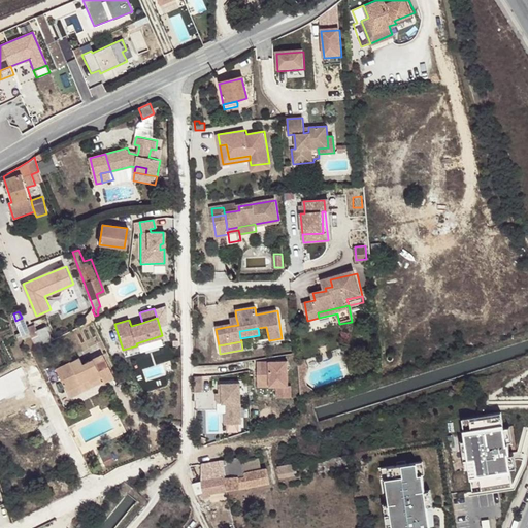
[(100,375),(103,381),(113,375),(102,353),(83,362),(79,356),(57,368),(67,389),(83,382),(81,381),(89,376),(91,381),(100,375)]
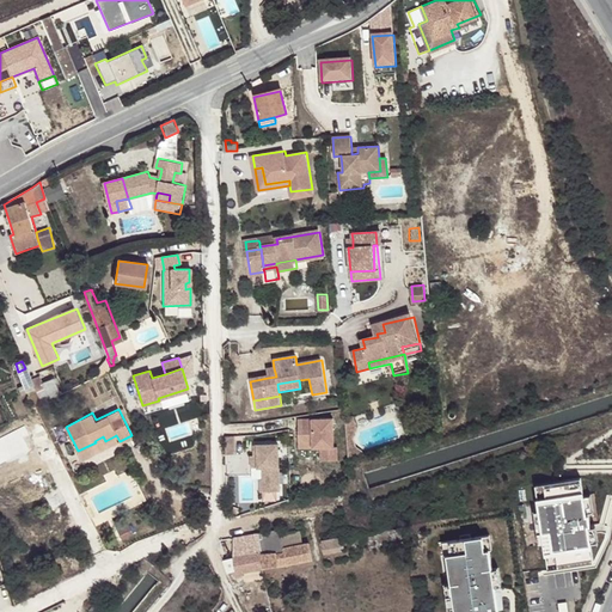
[(357,426),(354,416),(346,418),(349,458),(363,453),(362,450),(356,445),(354,438),(357,426)]
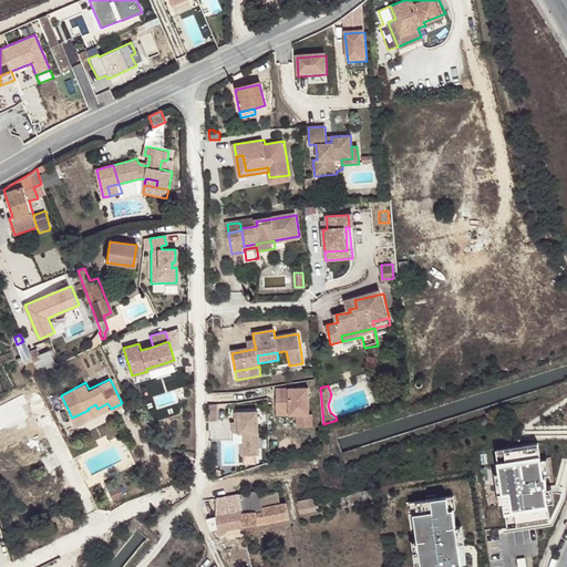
[(309,388),(277,389),(277,414),(297,414),(298,426),(313,426),(312,413),(309,414),(309,388)]
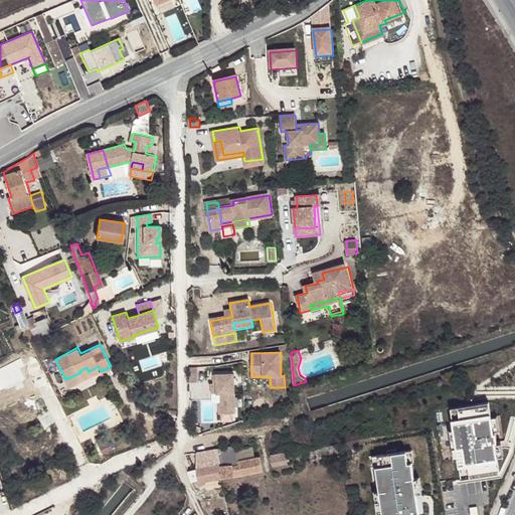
[(20,357),(0,367),(0,388),(24,377),(19,366),(24,364),(20,357)]
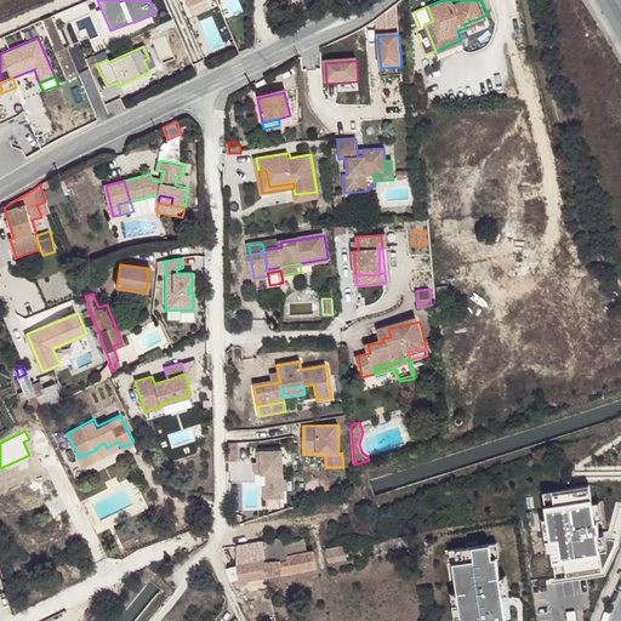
[(83,467),(121,448),(118,442),(107,448),(104,443),(96,448),(97,449),(79,457),(83,467)]
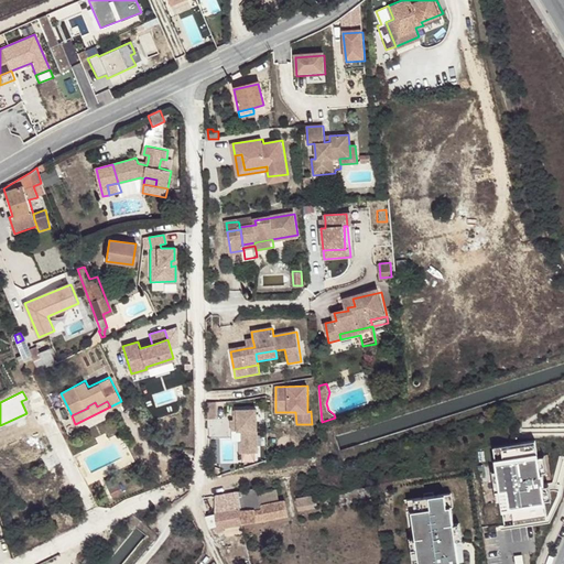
[(256,410),(234,410),(234,420),(230,420),(231,431),(241,431),(241,441),(239,441),(239,453),(257,453),(256,410)]
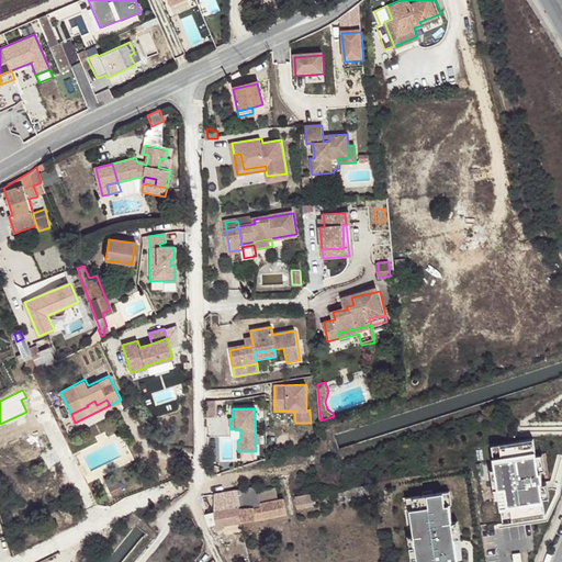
[(535,440),(525,442),(527,458),(537,457),(535,440)]
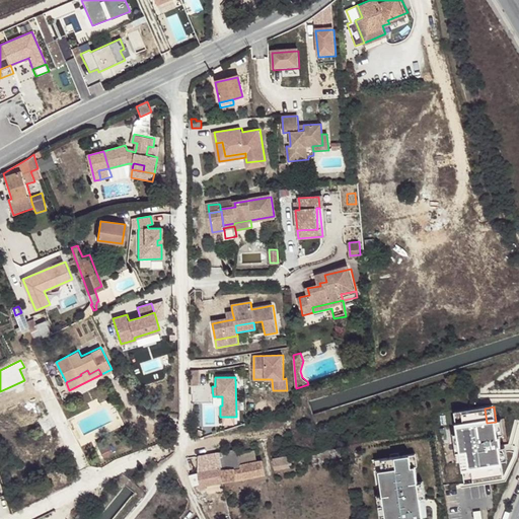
[(459,444),(458,444),(459,453),(461,452),(461,454),(463,468),(466,485),(497,479),(495,464),(502,463),(496,422),(487,423),(485,409),(455,414),(457,429),(459,441),(459,444)]
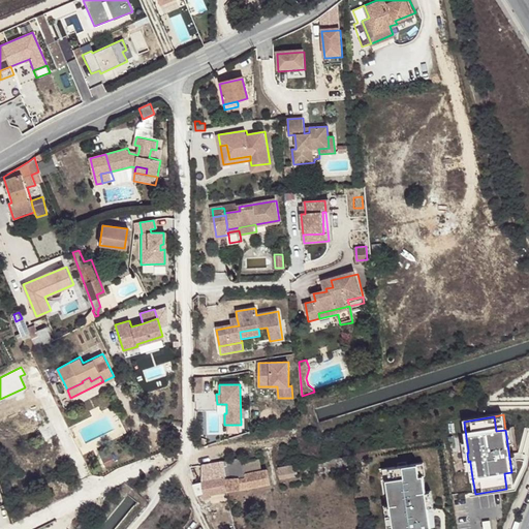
[(510,435),(506,436),(510,465),(516,464),(510,435)]
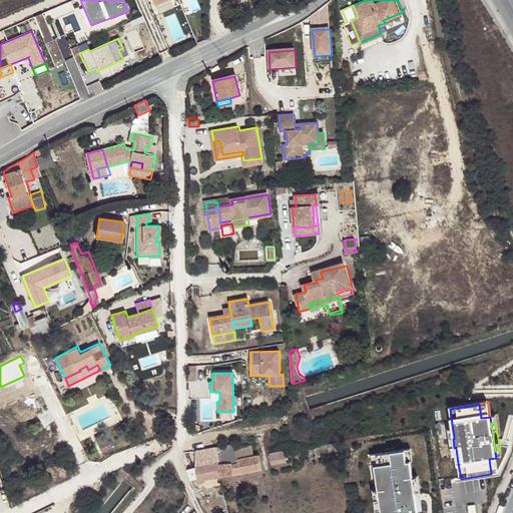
[(454,436),(452,424),(446,425),(448,437),(454,436)]
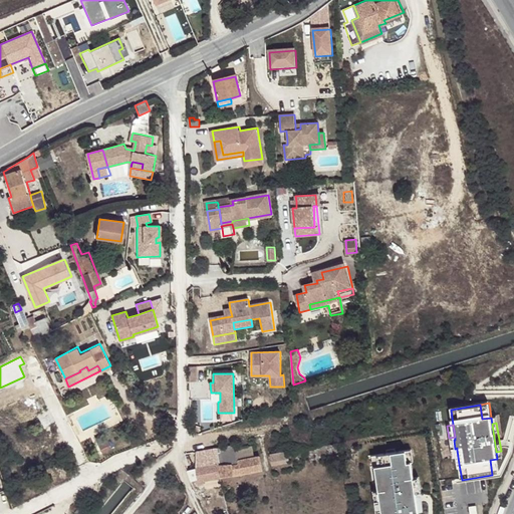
[(108,439),(98,443),(101,449),(111,444),(108,439)]
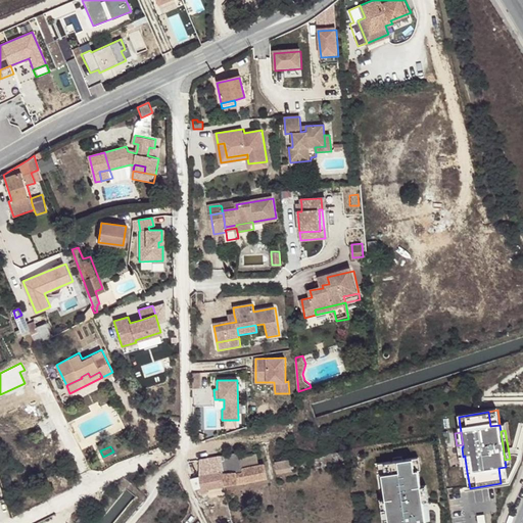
[(240,452),(221,457),(224,472),(232,471),(232,472),(236,472),(237,473),(242,472),(241,469),(239,456),(240,452)]
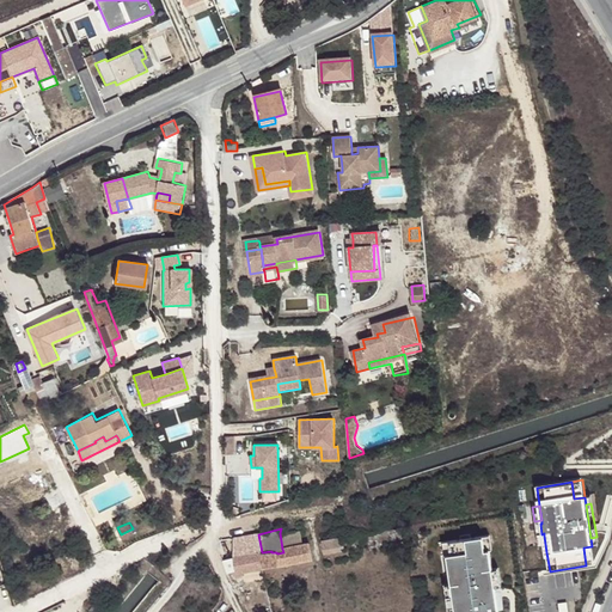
[(299,532),(280,533),(282,549),(303,544),(299,532)]
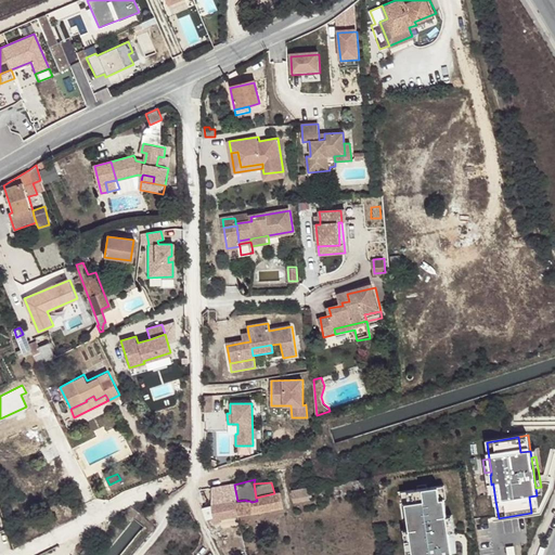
[(237,501),(234,485),(211,488),(211,505),(237,501)]
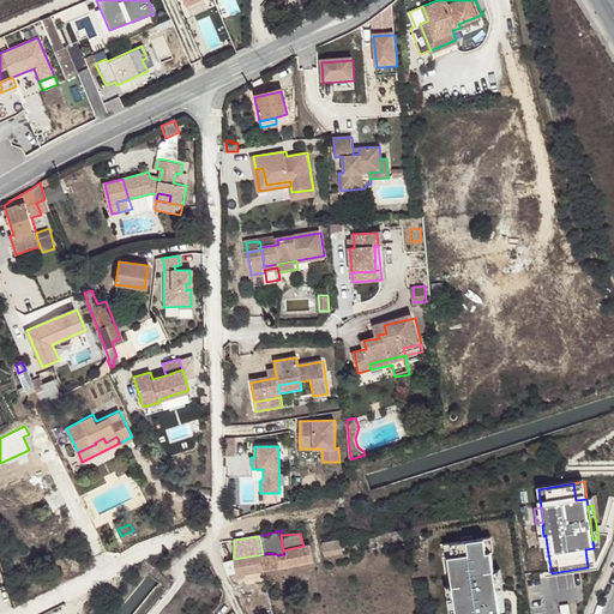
[(342,540),(339,540),(323,543),(325,555),(357,548),(357,546),(365,545),(362,536),(342,540)]
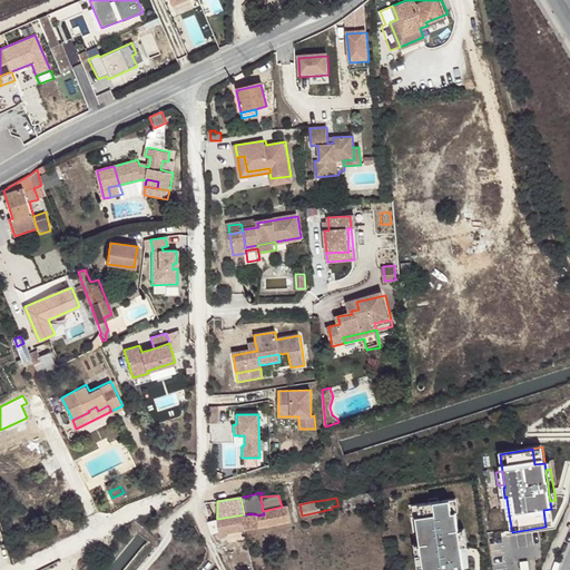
[(509,514),(507,499),(500,500),(502,516),(509,514)]
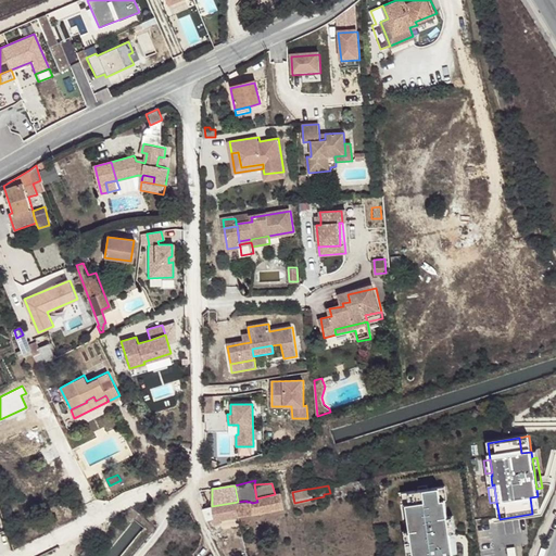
[(443,504),(439,504),(437,492),(426,493),(426,490),(416,492),(416,495),(406,496),(408,508),(404,508),(412,555),(453,555),(452,547),(444,550),(442,541),(449,540),(449,536),(445,521),(443,504)]
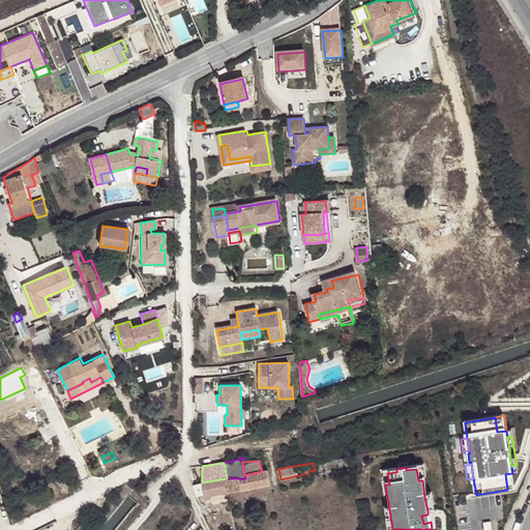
[(235,477),(227,478),(229,492),(270,482),(267,470),(262,471),(244,475),(245,478),(240,479),(239,478),(235,478),(235,477)]
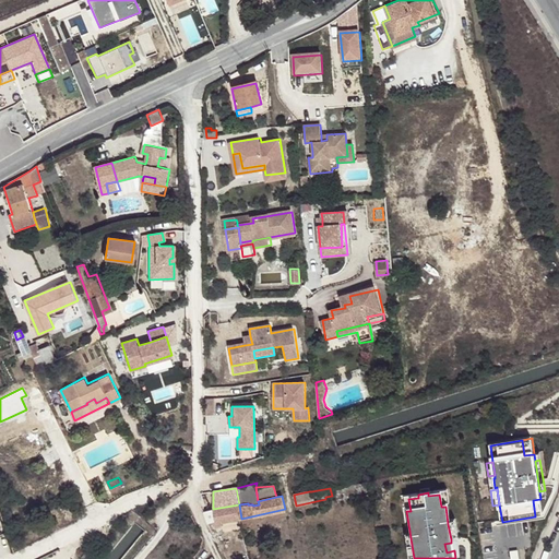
[(544,514),(540,499),(533,500),(535,516),(544,514)]
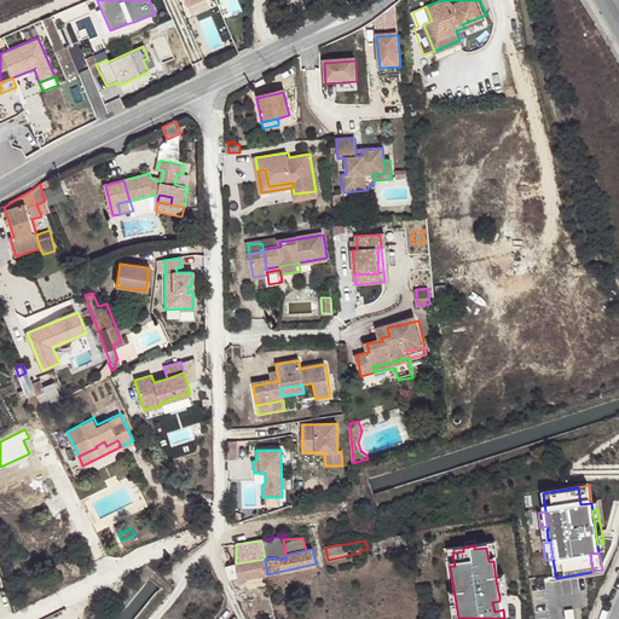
[(265,559),(236,563),(238,577),(239,580),(248,577),(264,574),(267,574),(265,559)]
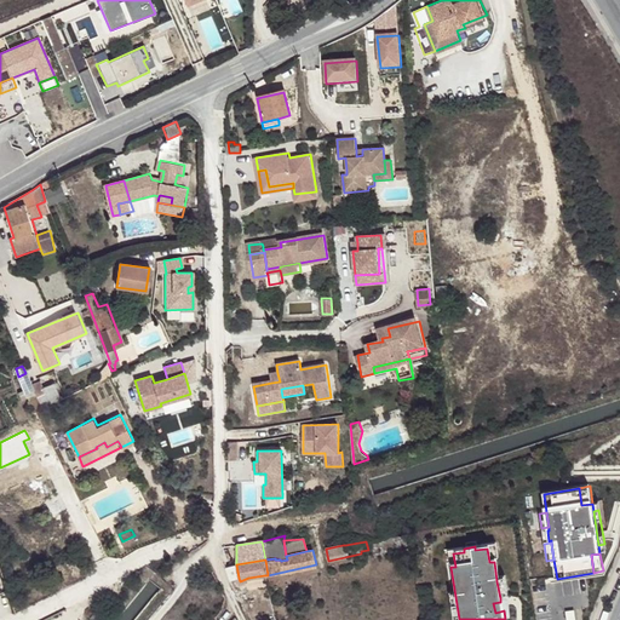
[(239,578),(236,564),(227,567),(233,579),(239,578)]
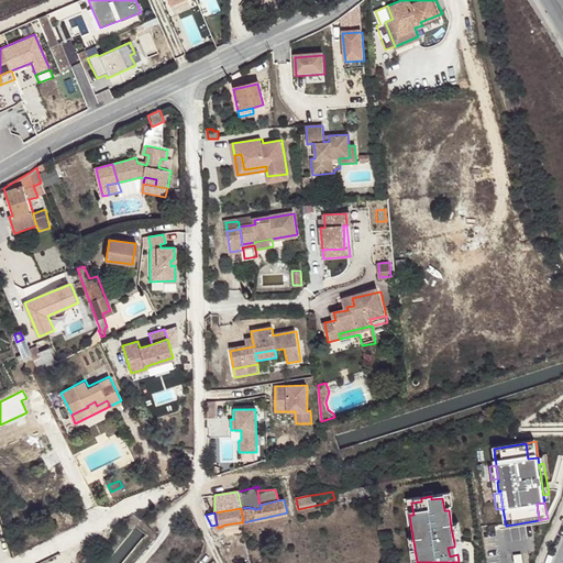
[(454,547),(448,548),(450,556),(457,554),(456,547),(454,547)]
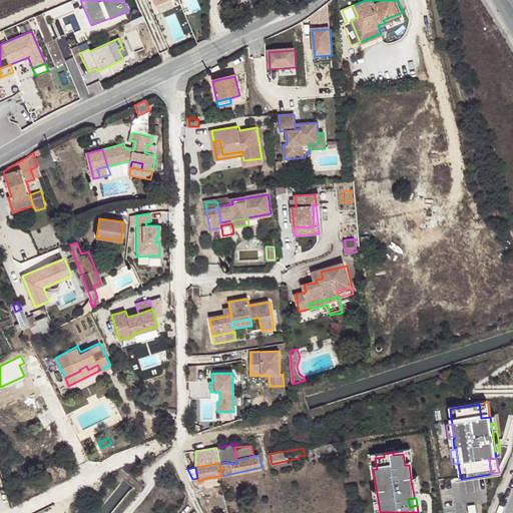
[(75,512),(76,512),(80,512),(85,507),(81,504),(75,512)]
